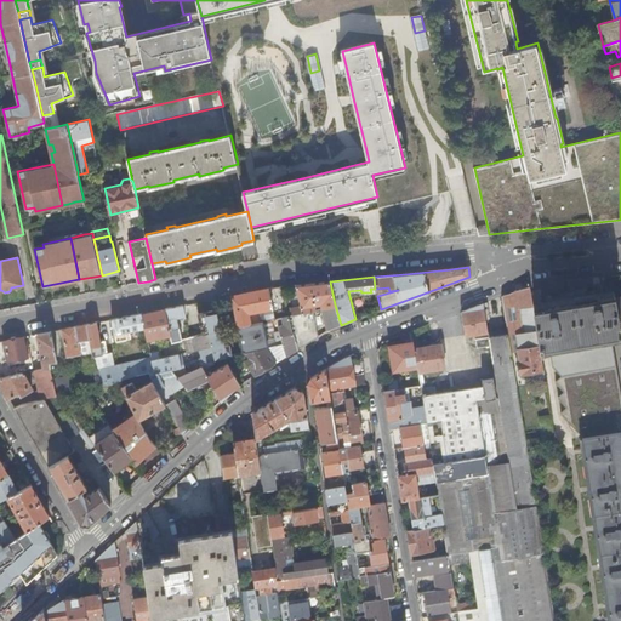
[(335,305),(330,281),(311,284),(296,285),(301,305),(294,306),(290,307),(292,314),(313,309),(323,308),(335,305)]
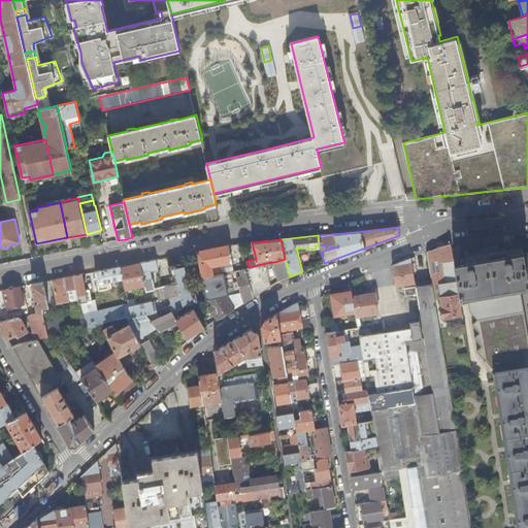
[(256,259),(252,242),(246,243),(250,260),(256,259)]
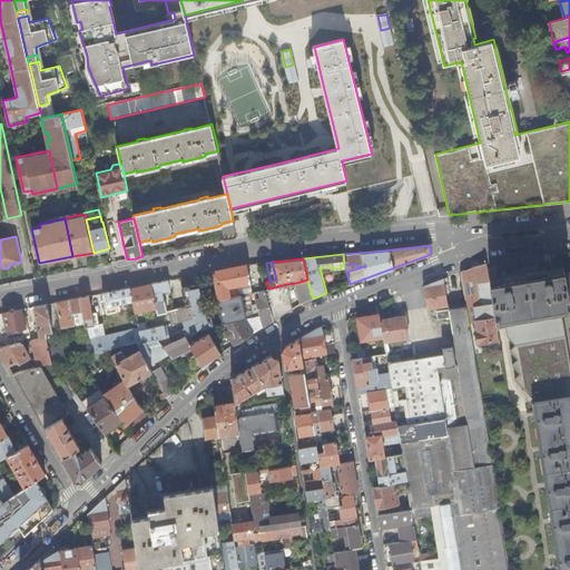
[(487,264),(473,267),(480,305),(492,303),(490,283),(487,264)]
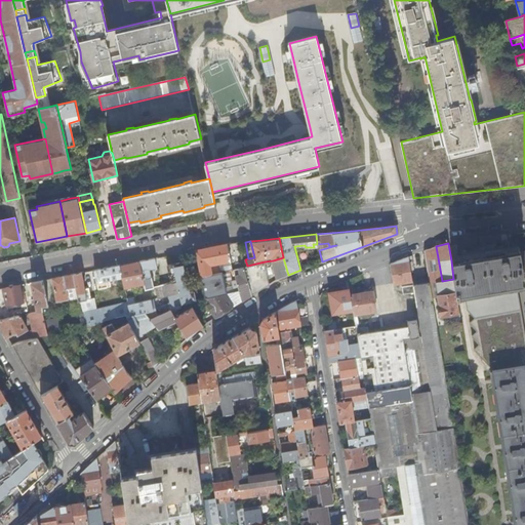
[(223,271),(234,269),(228,244),(196,250),(201,276),(202,276),(214,273),(212,266),(219,264),(221,272),(223,271)]
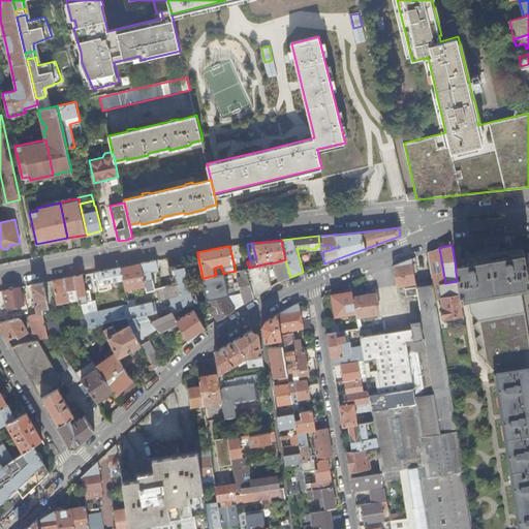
[(439,248),(427,253),(433,285),(435,300),(441,299),(443,319),(446,318),(447,322),(453,321),(453,318),(463,316),(460,301),(457,281),(445,283),(439,248)]
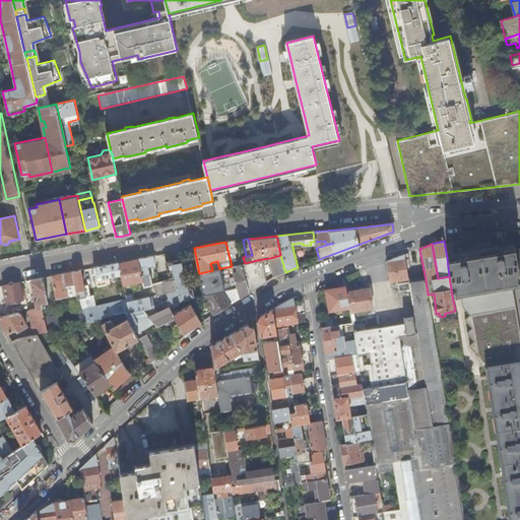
[(514,246),(447,258),(449,276),(452,296),(455,296),(455,291),(460,290),(462,308),(469,316),(465,321),(472,329),(467,333),(474,341),(469,347),(485,364),(486,364),(511,519),(519,519),(519,349),(519,348),(519,347),(519,331),(512,281),(519,280),(519,279),(515,250),(514,246)]
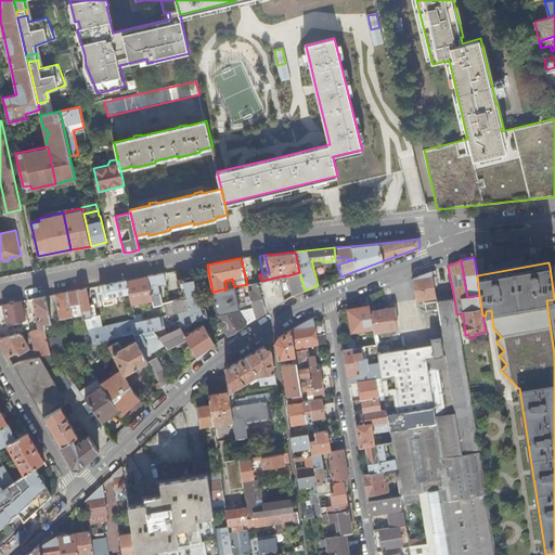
[(431,271),(412,279),(415,301),(436,297),(431,271)]
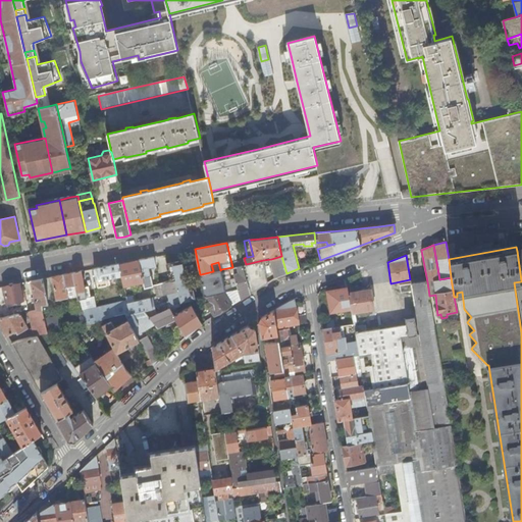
[(156,265),(154,256),(139,259),(144,281),(145,288),(155,284),(160,283),(157,273),(151,275),(149,267),(156,265)]
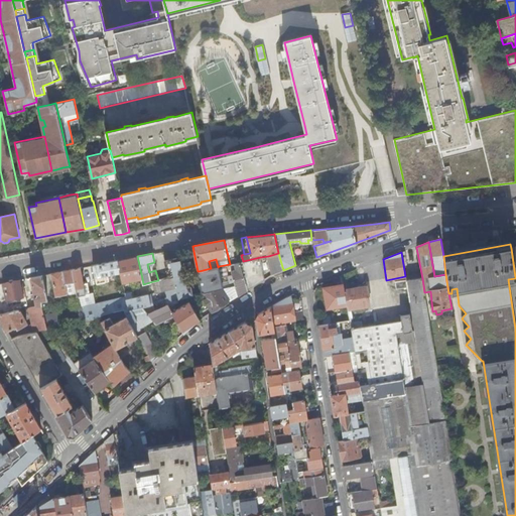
[(283,270),(278,253),(268,256),(272,274),(283,270)]
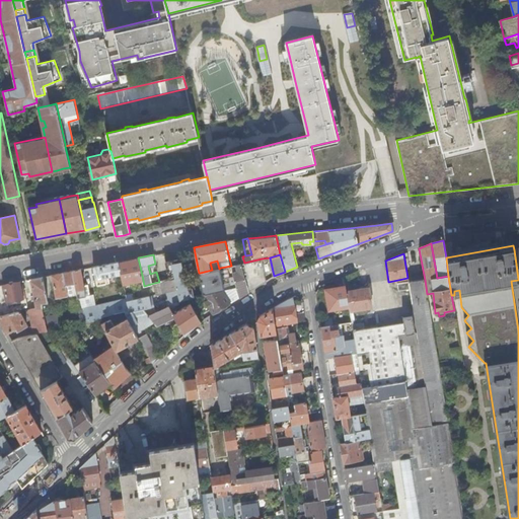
[(124,283),(143,280),(138,257),(128,260),(119,262),(121,274),(124,283)]
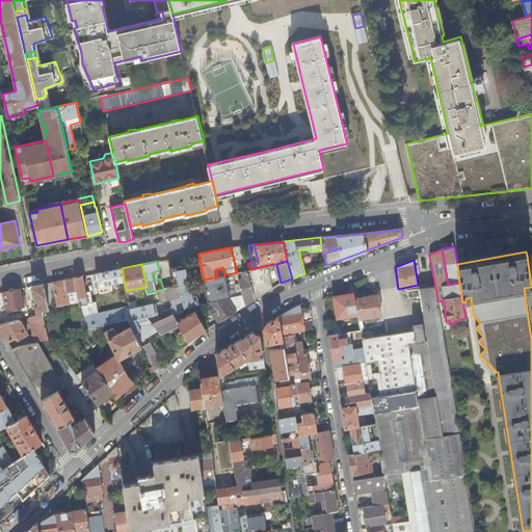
[(245,304),(273,288),(268,265),(250,269),(247,270),(237,272),(239,283),(242,293),(242,294),(245,304)]
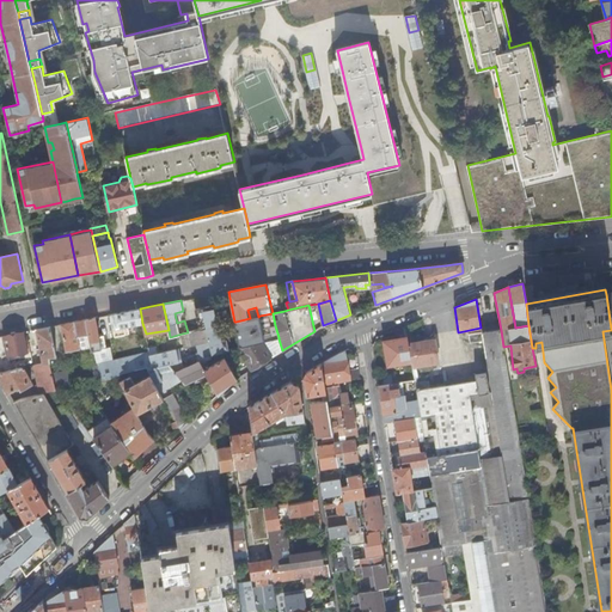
[(201,330),(206,329),(218,325),(213,306),(196,310),(201,330)]
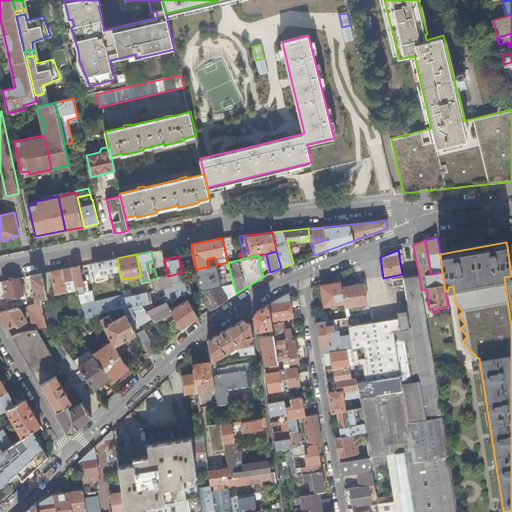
[(117,258),(93,263),(95,279),(99,278),(98,274),(104,273),(105,277),(109,277),(108,272),(119,270),(117,258)]
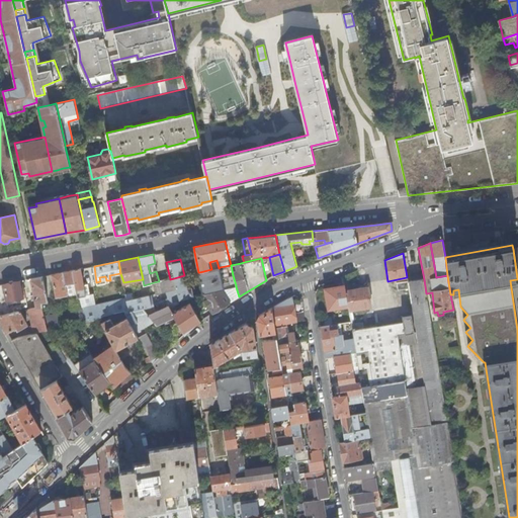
[(233,275),(231,265),(220,267),(223,278),(230,276),(233,275)]
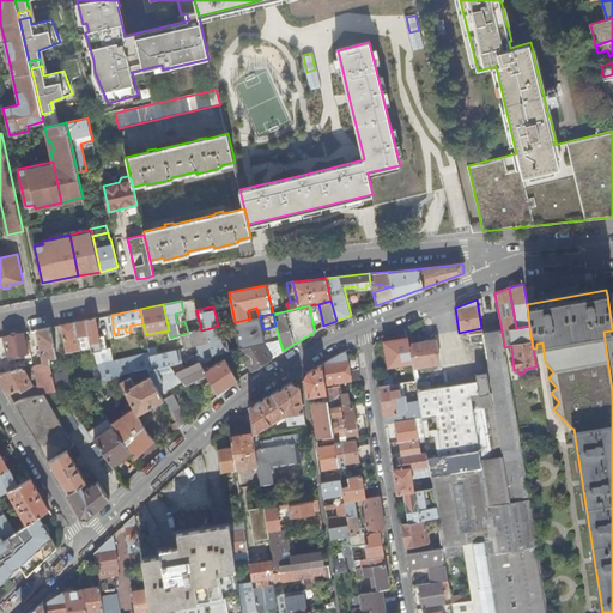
[(241,347),(266,341),(263,329),(260,316),(259,317),(250,319),(236,322),(241,347)]
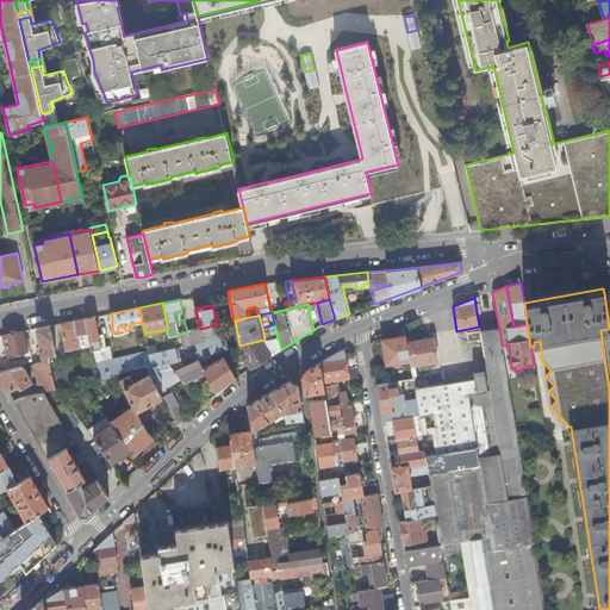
[(95,316),(85,318),(88,334),(91,346),(92,350),(95,349),(98,361),(100,368),(101,378),(148,367),(153,366),(149,350),(113,359),(110,346),(106,347),(105,335),(99,336),(95,316)]
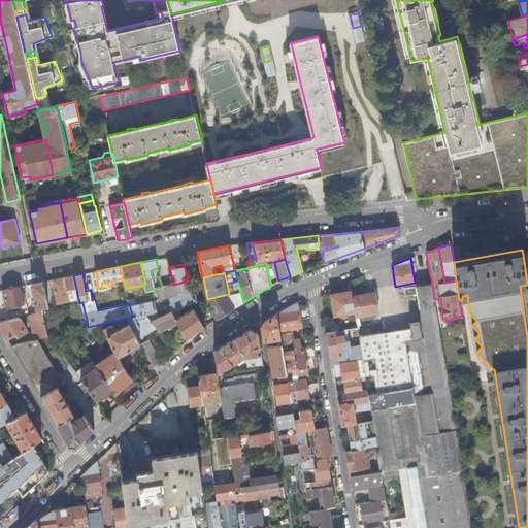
[(57,278),(51,279),(52,287),(48,287),(50,290),(52,289),(53,291),(55,291),(58,303),(69,300),(67,291),(76,289),(73,275),(57,278)]
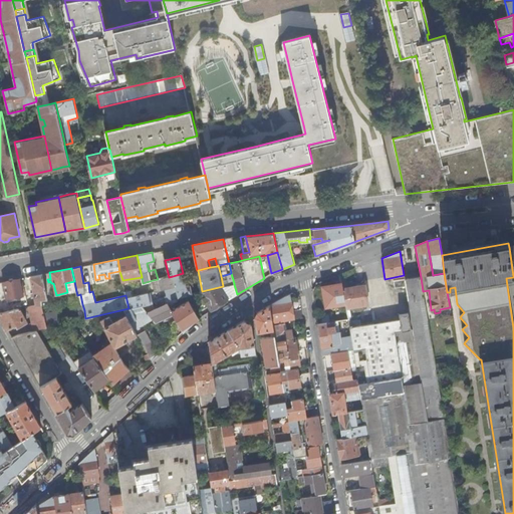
[(184,273),(183,273),(173,276),(179,297),(187,295),(194,293),(191,284),(187,285),(184,273)]
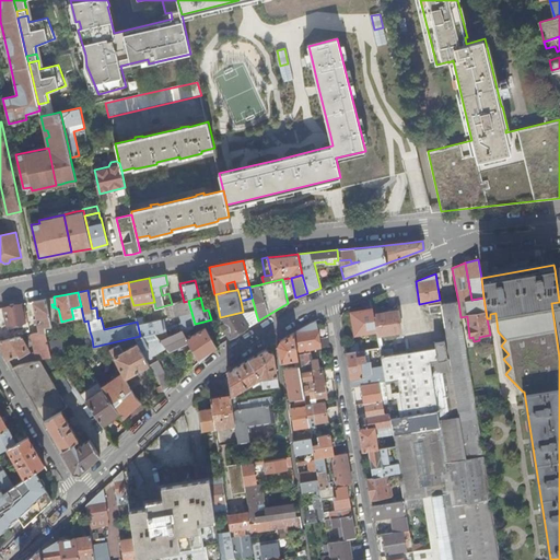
[(47,299),(34,301),(37,318),(34,319),(35,324),(38,324),(39,331),(46,330),(47,330),(46,326),(51,324),(47,299)]
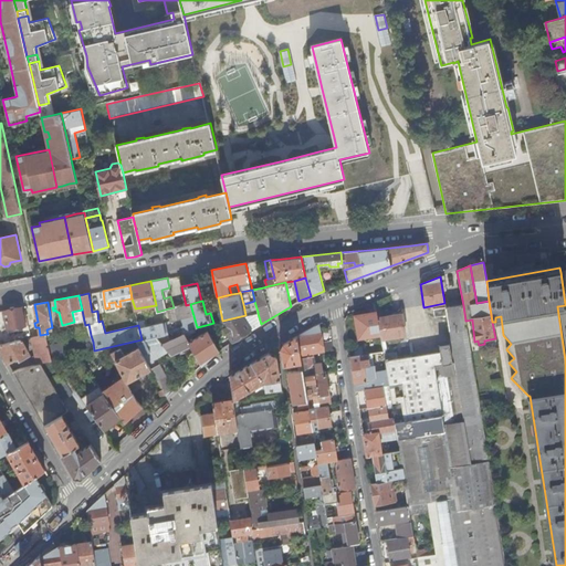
[(137,322),(138,325),(142,339),(157,336),(164,335),(179,331),(182,331),(195,327),(197,327),(190,304),(186,305),(174,307),(168,308),(170,321),(166,322),(148,326),(146,320),(137,322)]
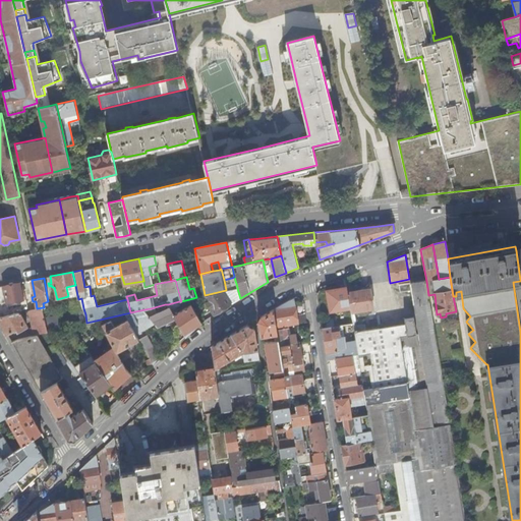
[(428,295),(426,281),(410,283),(411,291),(420,346),(426,390),(432,426),(439,464),(456,462),(442,375),(428,295)]
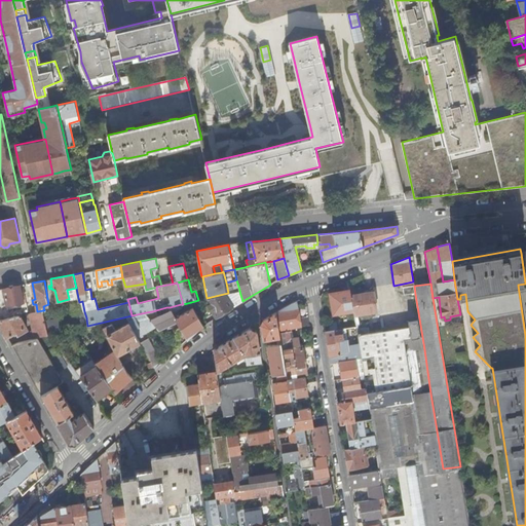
[(22,290),(21,285),(10,287),(0,289),(0,317),(10,316),(7,305),(27,301),(25,289),(22,290)]
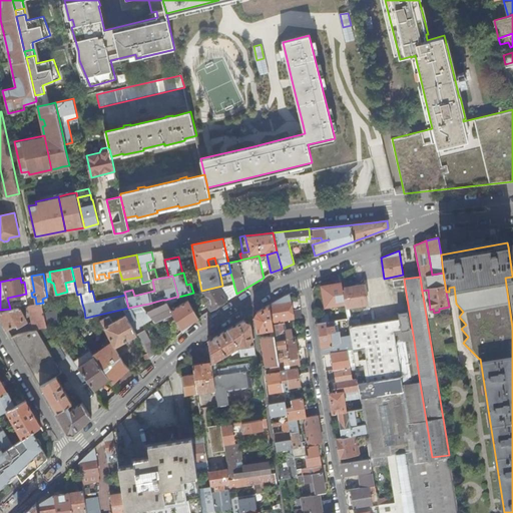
[(405,287),(404,279),(393,281),(394,289),(405,287)]
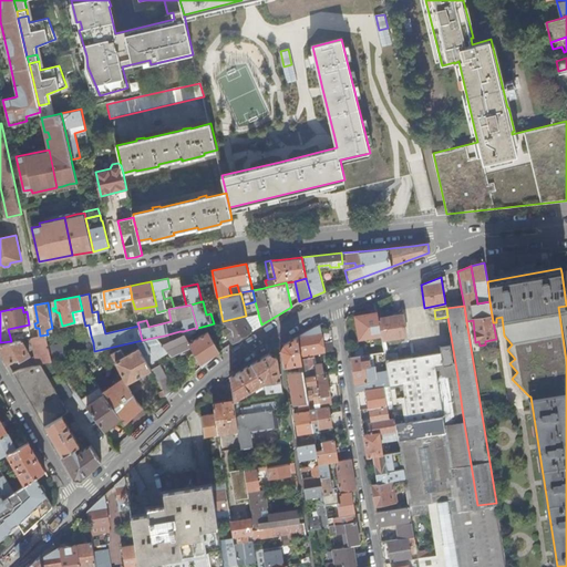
[(72,312),(74,322),(84,321),(82,310),(72,312)]
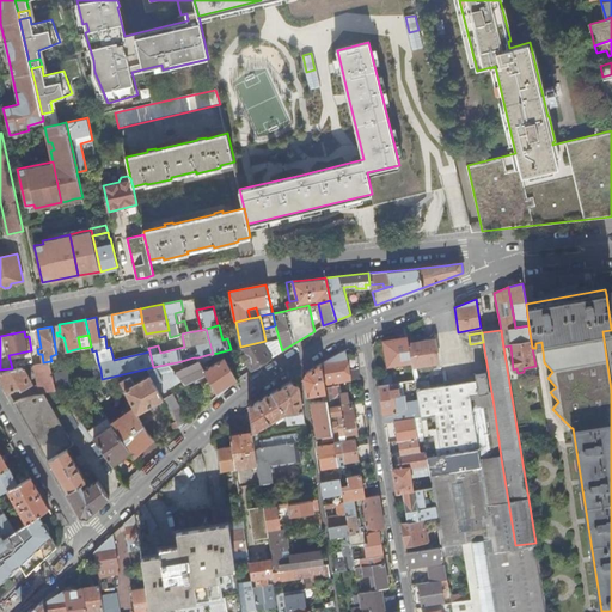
[(252,369),(282,350),(279,338),(274,340),(265,341),(240,347),(239,347),(252,369)]
